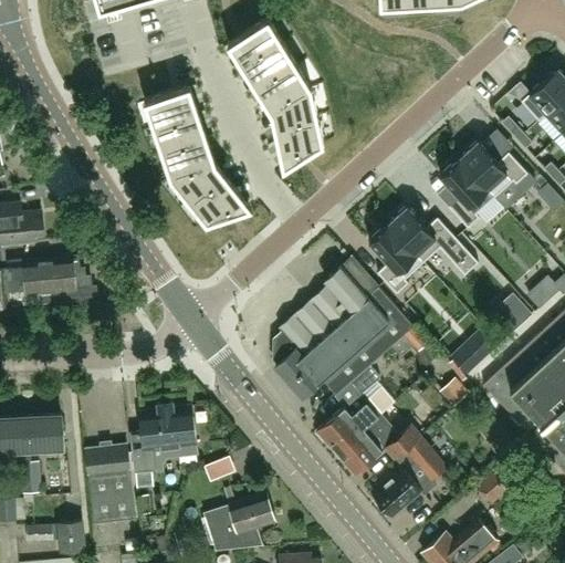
[(268,20),(241,37),(239,38),(236,40),(233,41),(227,45),(241,69),(257,60),(282,43),(268,20)]
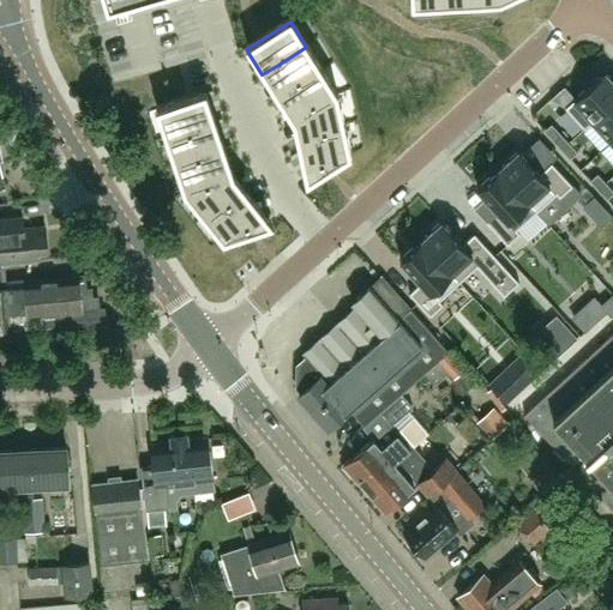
[(293,89),(322,71),(306,47),(278,65),(262,74),(277,100),(293,89)]
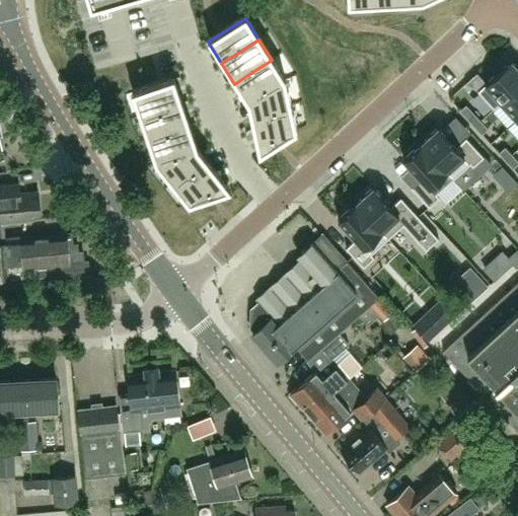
[(247,75),(234,84),(247,104),(257,98),(284,81),(272,60),(247,75)]
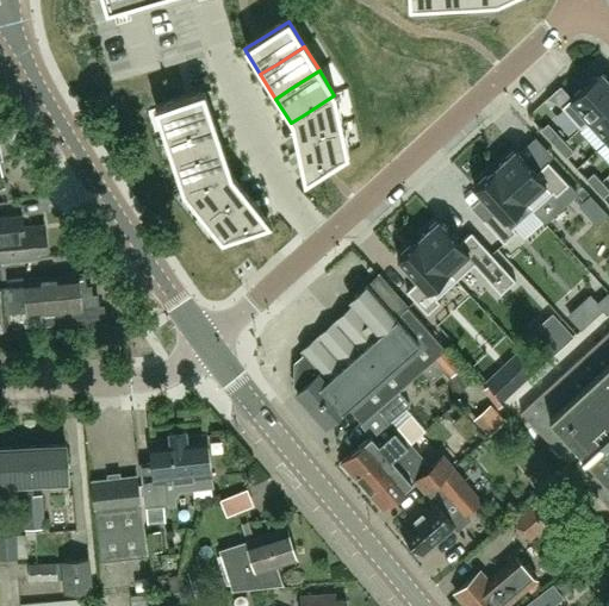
[(579,131),(608,104),(608,83),(600,74),(582,91),(582,92),(560,111),(564,114),(579,131)]
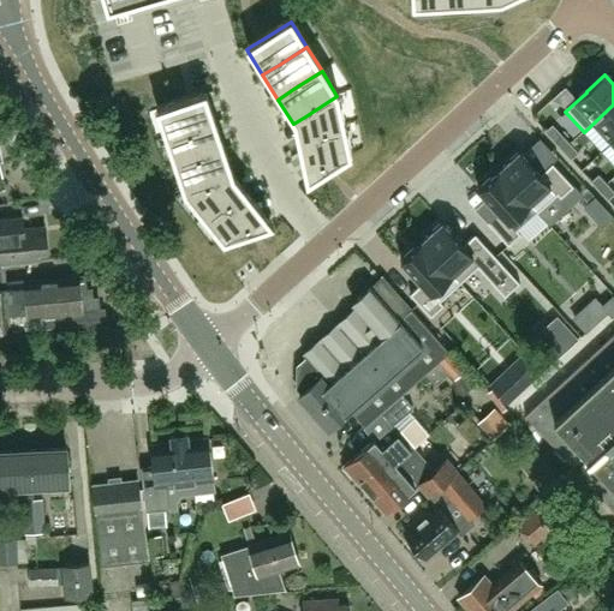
[(552,102),(565,112),(576,102),(565,90),(552,102)]
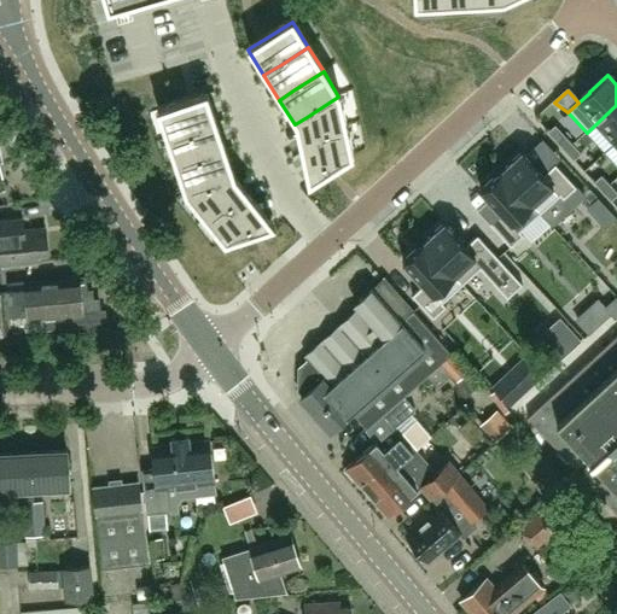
[(188,101),(157,111),(167,140),(216,123),(207,95),(188,101)]
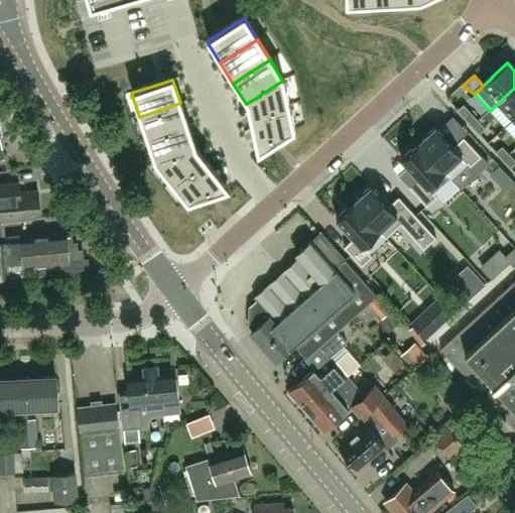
[(283,81),(282,81),(256,98),(246,104),(251,129),(261,123),(288,106),(283,81)]
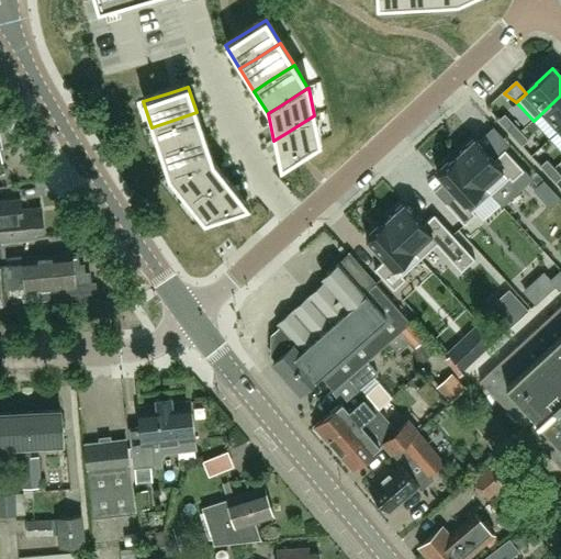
[(560,96),(534,121),(535,122),(542,115),(558,132),(560,130),(560,96)]
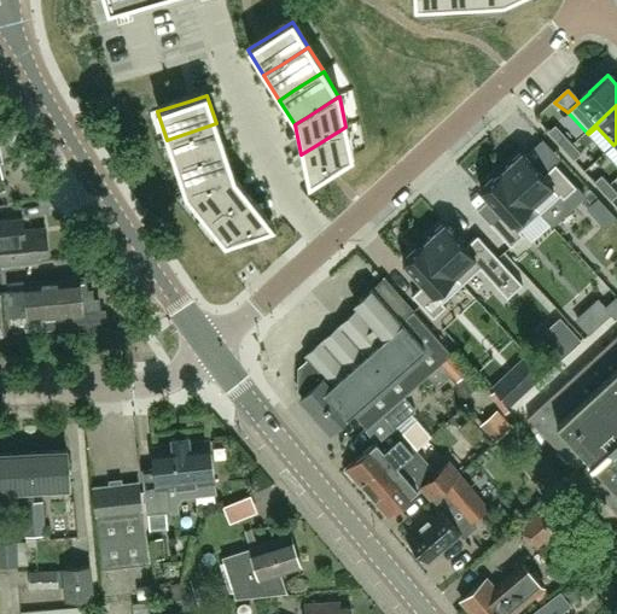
[(216,123),(167,140),(175,168),(207,157),(225,151),(216,123)]
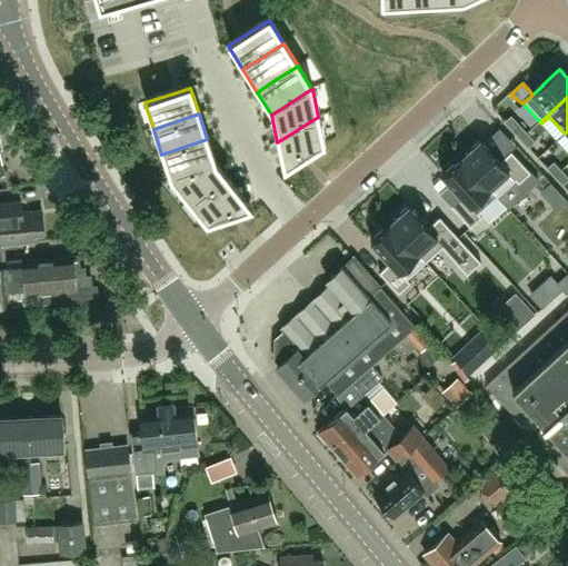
[(288,136),(277,142),(284,171),(300,161),(304,159),(325,146),(318,117),(288,136)]
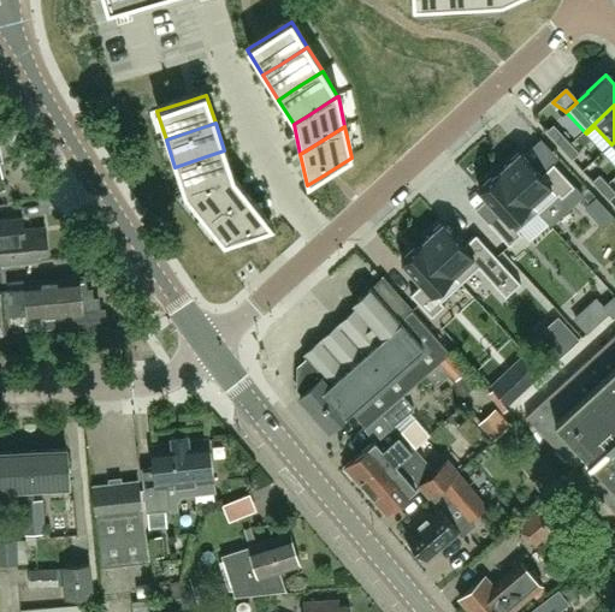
[(553,128),(544,135),(562,154),(569,147),(553,128)]
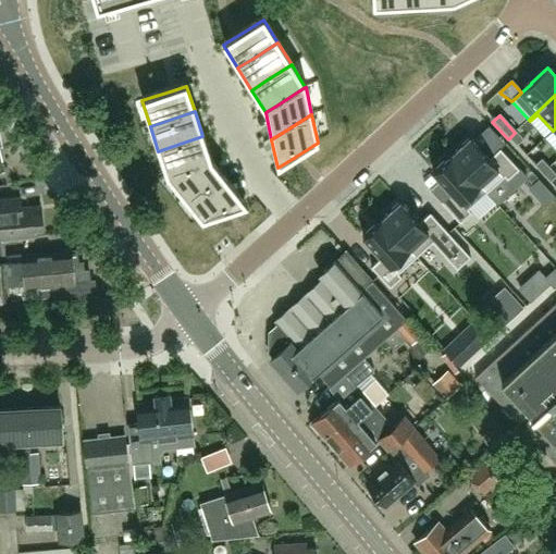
[(516,148),(516,147),(523,142),(515,133),(508,139),(516,148)]
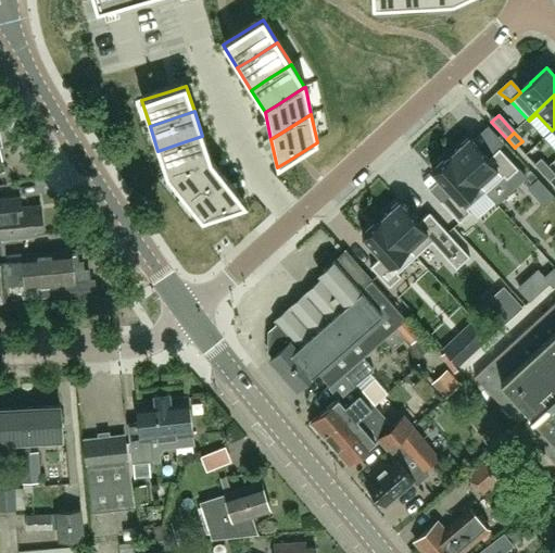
[(211,161),(202,136),(186,141),(158,151),(166,176),(199,164),(211,161)]
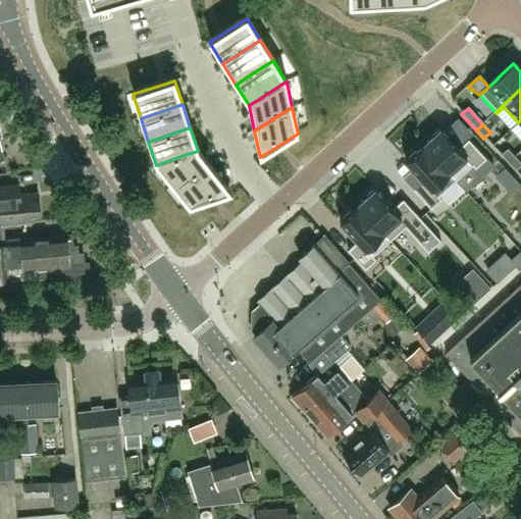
[(472,167),(475,170),(486,161),(468,142),(459,150),(440,131),(422,147),(456,183),(472,167)]
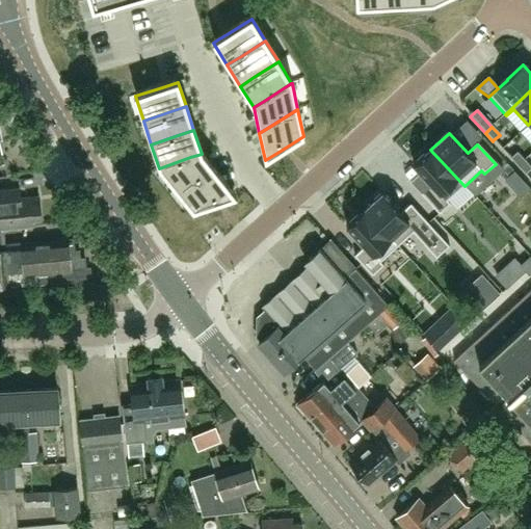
[(450,206),(447,203),(465,186),(430,150),(424,156),(424,157),(413,166),(420,175),(430,187),(421,195),(439,215),(450,206)]
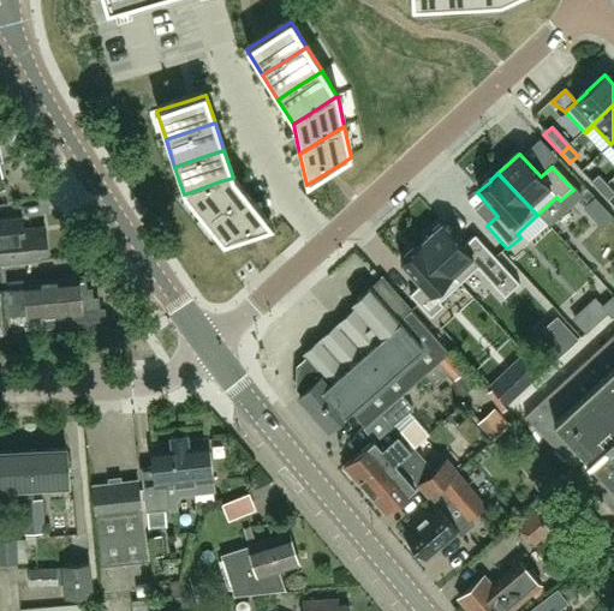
[(203,219),(239,205),(252,202),(233,178),(220,181),(184,195),(203,219)]
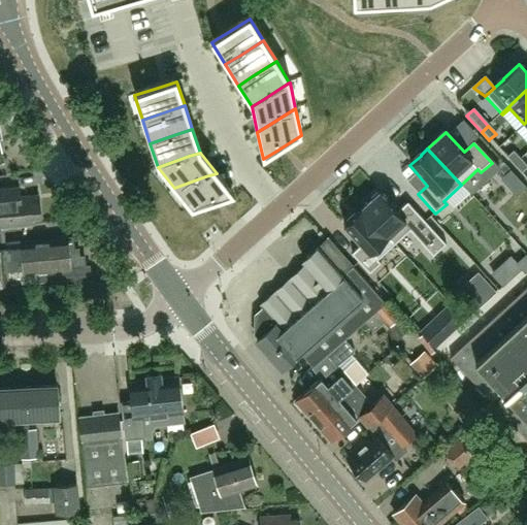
[(506,159),(514,167),(520,161),(513,153),(506,158),(506,159)]
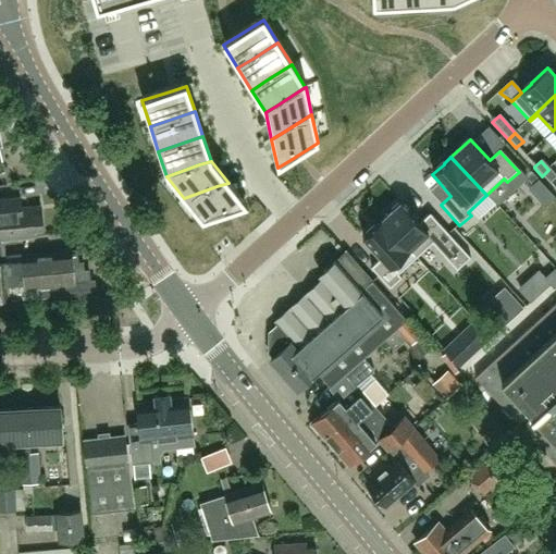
[(555,176),(548,170),(542,176),(550,184),(555,177),(555,176)]
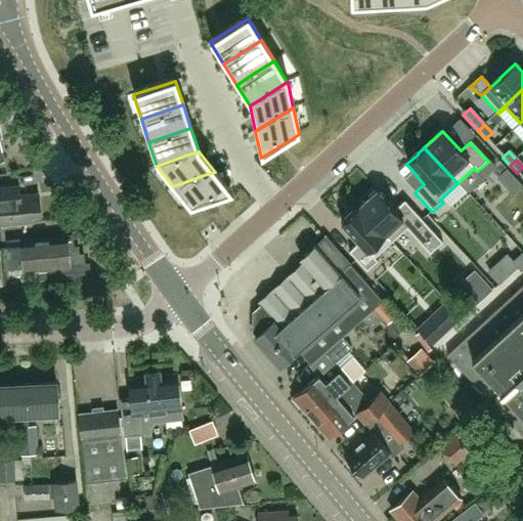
[(204,175),(173,186),(189,208),(212,201),(215,199),(217,199),(232,193),(215,172),(204,175)]
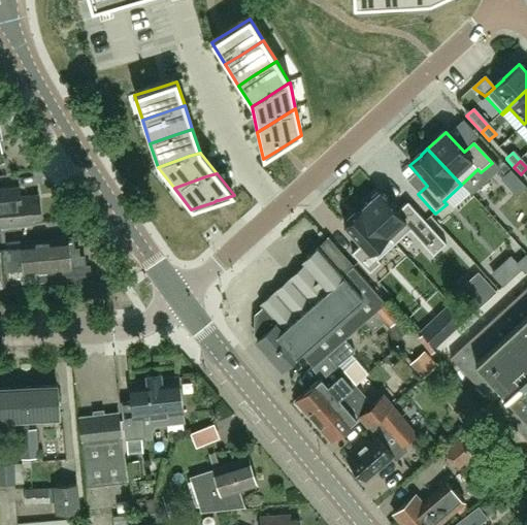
[(31,222),(40,221),(39,204),(30,205),(30,199),(20,199),(19,190),(0,191),(0,230),(32,228),(31,222)]
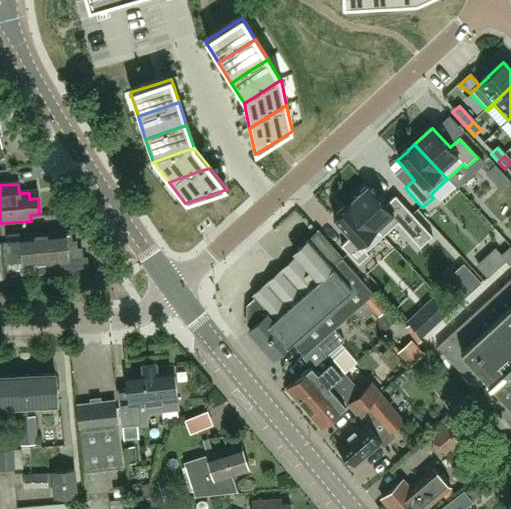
[(397,225),(420,249),(432,238),(395,197),(385,206),(367,187),(350,203),(382,238),(397,225)]
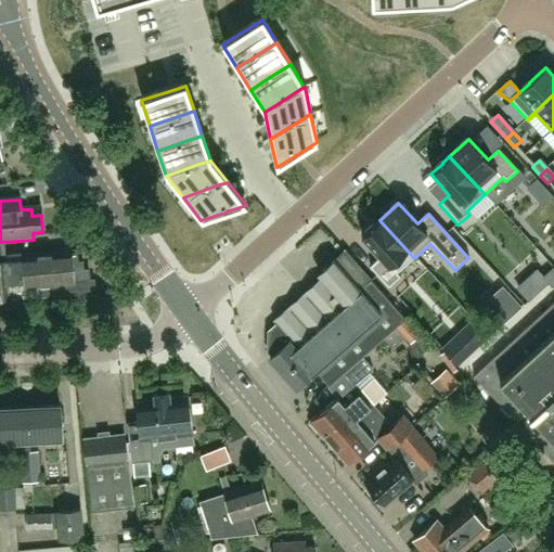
[(370,268),(388,289),(400,278),(397,274),(414,258),(379,220),(372,228),(361,238),(369,246),(379,259),(370,268)]
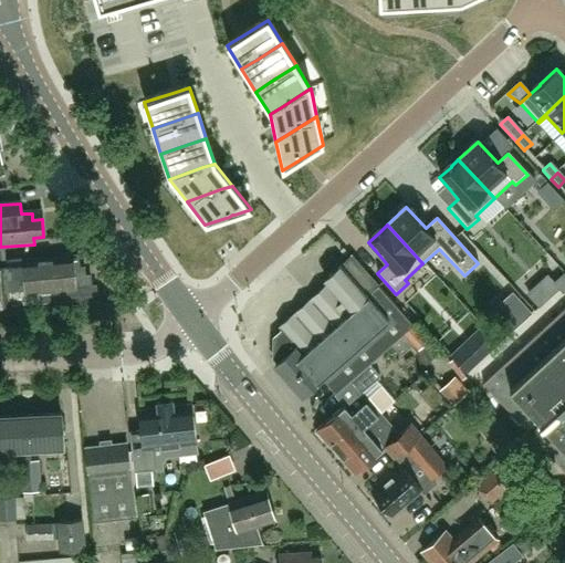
[(0,308),(39,305),(92,303),(93,303),(93,301),(92,288),(86,289),(85,278),(81,278),(80,269),(75,270),(74,259),(75,259),(75,257),(4,264),(6,270),(0,269),(0,308)]
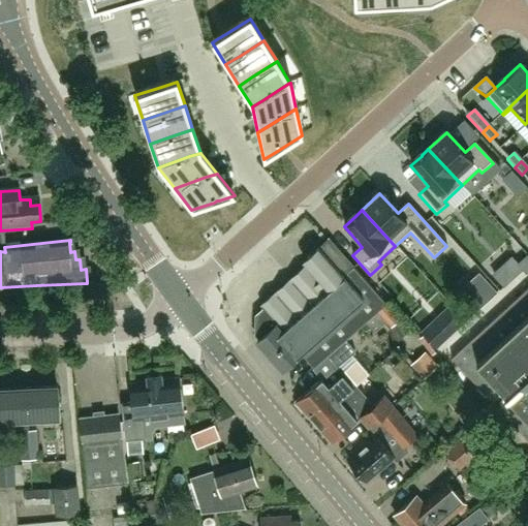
[(385,306),(328,242),(317,250),(316,249),(304,261),(304,267),(305,268),(283,287),(280,284),(266,298),(268,300),(242,322),(258,341),(256,343),(282,372),(301,357),(313,370),(385,306)]
